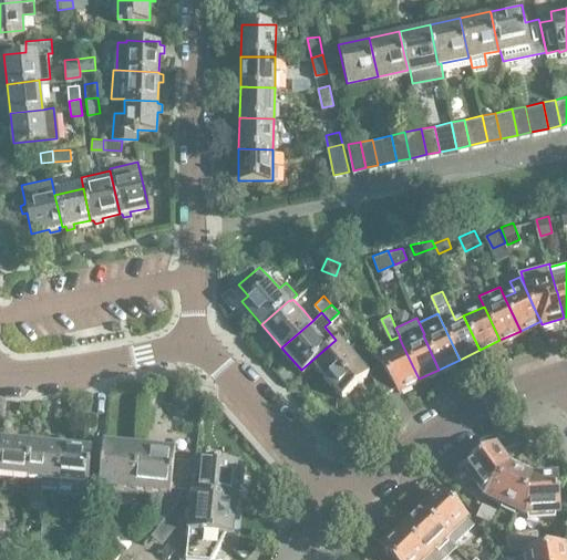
[(336,340),(311,361),(341,395),(369,371),(339,336),(336,340)]
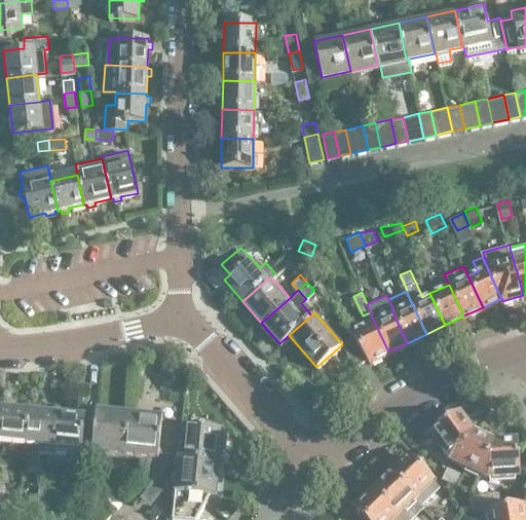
[(373,320),(349,331),(353,337),(366,356),(367,356),(370,361),(388,351),(373,320)]
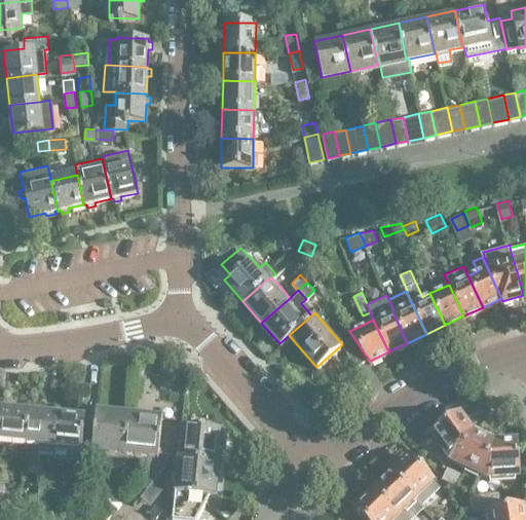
[(353,337),(343,345),(355,364),(366,356),(353,337)]
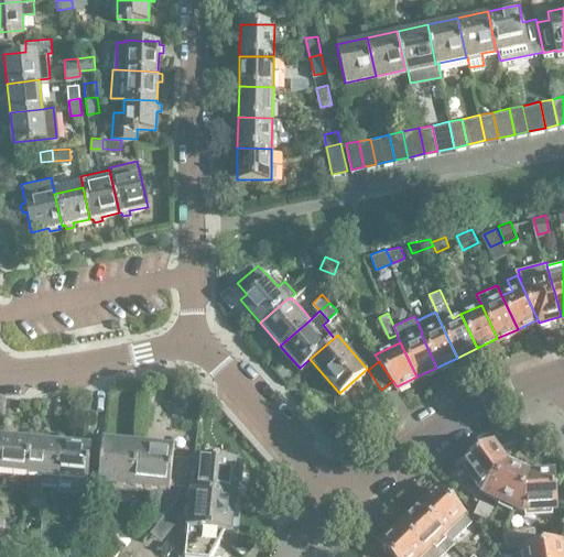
[(1,433),(0,440),(0,470),(26,473),(31,436),(1,433)]
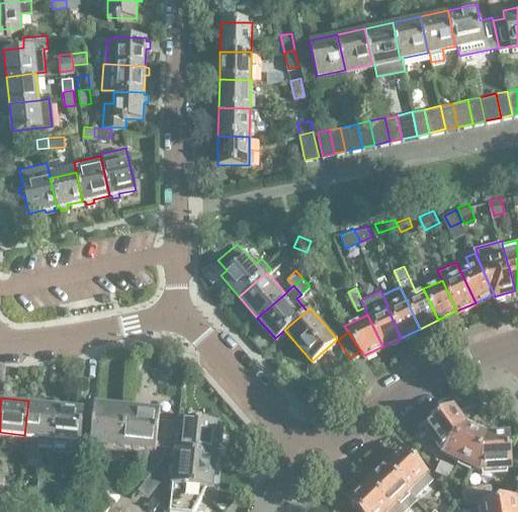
[(28,401),(24,435),(39,436),(38,443),(52,443),(56,404),(28,401)]
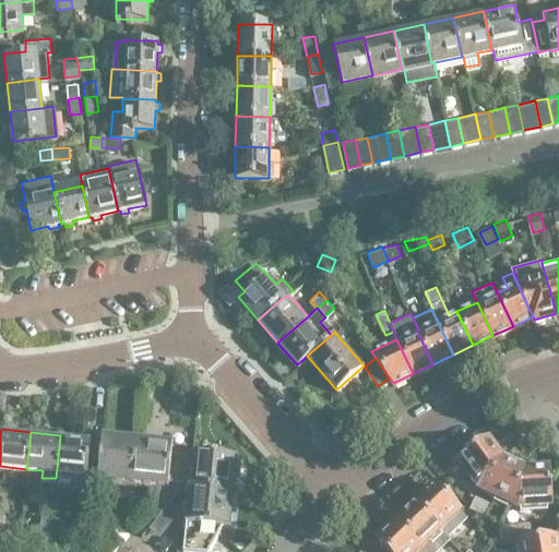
[(100,442),(97,468),(96,478),(131,481),(135,436),(102,433),(100,442)]
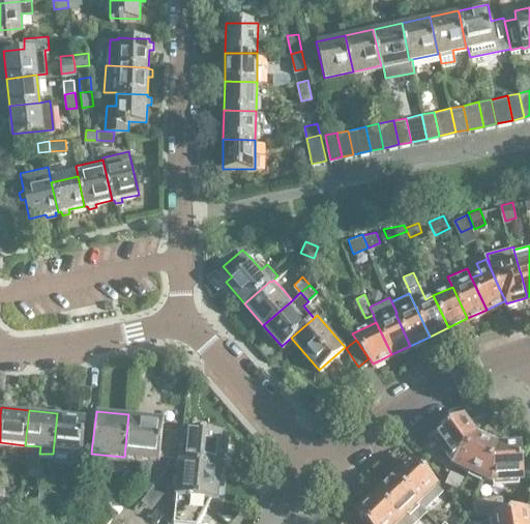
[(53,454),(52,459),(80,462),(82,443),(92,444),(95,419),(85,418),(85,416),(57,413),(53,454)]
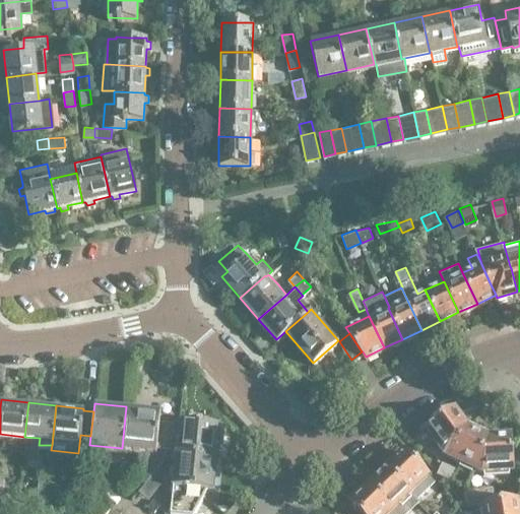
[(126,406),(122,448),(148,451),(146,459),(140,459),(138,474),(145,480),(167,456),(168,446),(175,447),(177,423),(157,421),(158,409),(126,406)]
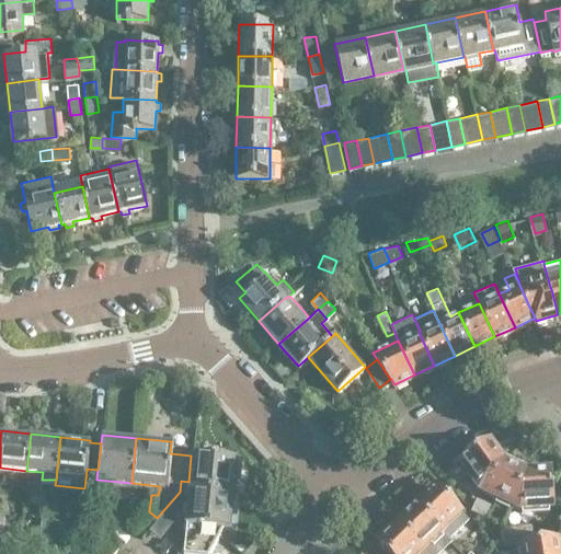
[(504,458),(491,439),(460,462),(480,488),(489,493),(504,458)]
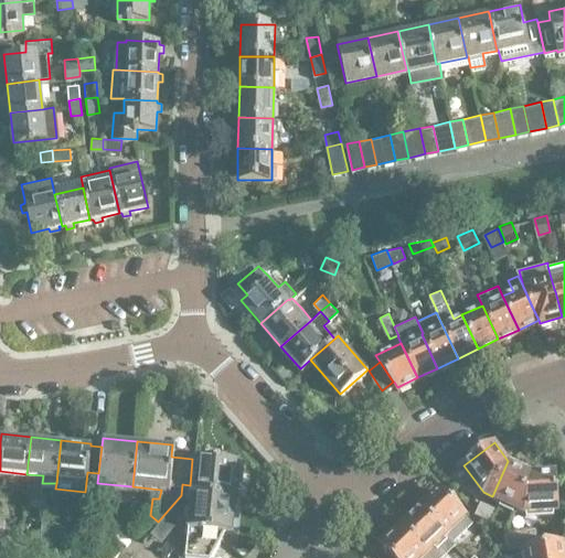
[(193,455),(192,459),(190,485),(189,491),(234,495),(238,460),(193,455)]
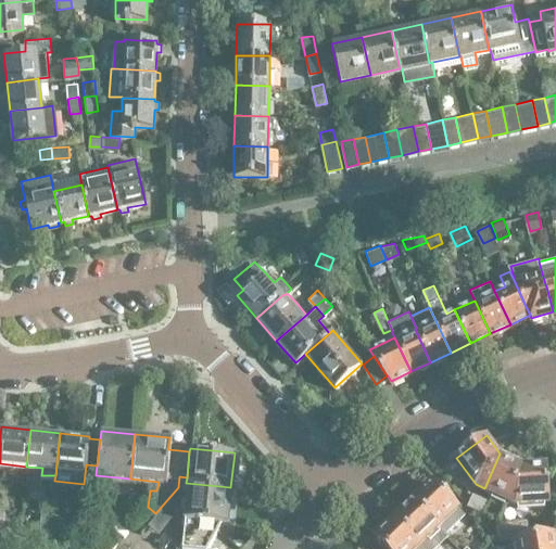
[(522,463),(500,454),(484,488),(506,498),(522,463)]
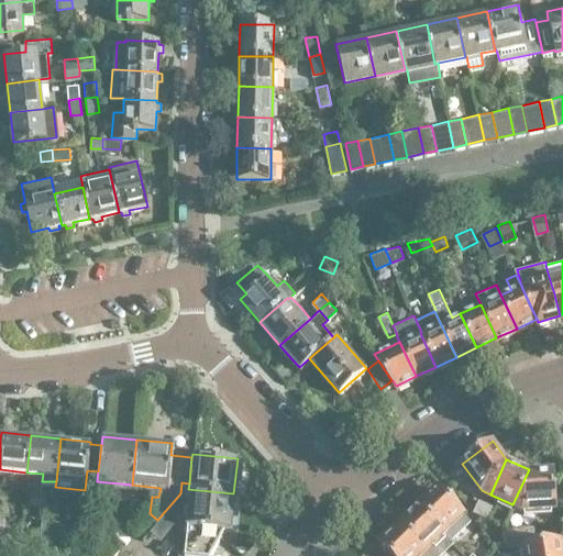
[(553,468),(529,469),(512,504),(521,508),(555,506),(553,468)]
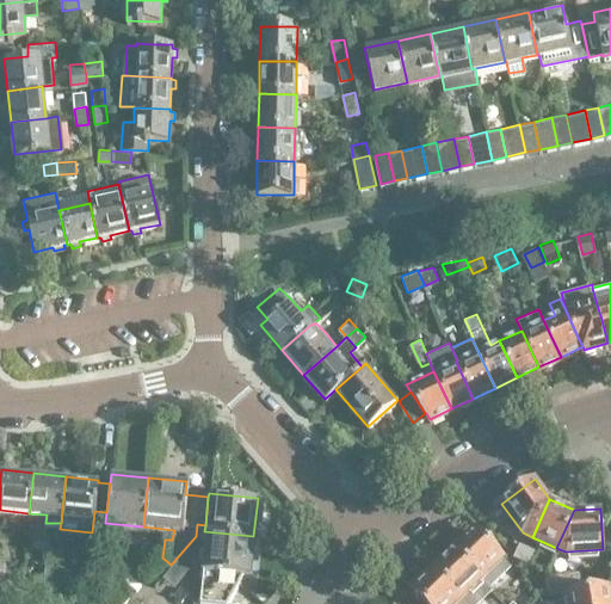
[(463,540),(454,548),(482,578),(489,585),(511,566),(475,528),(473,530),(470,528),(461,537),(463,540)]
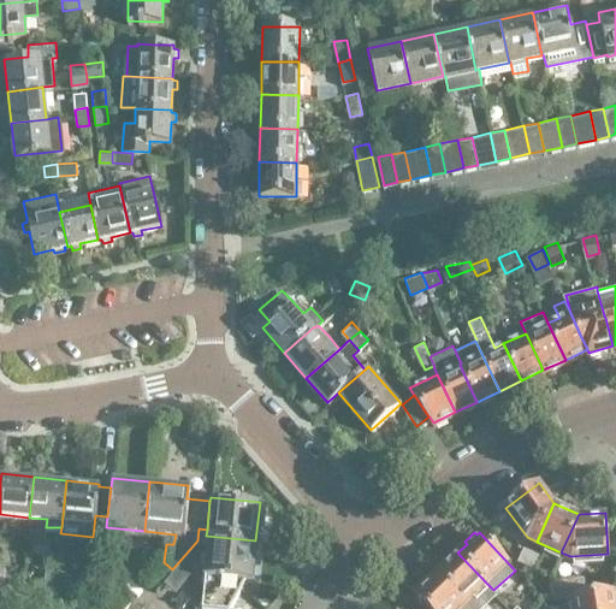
[(206,536),(202,574),(206,575),(203,607),(226,608),(229,608),(246,579),(252,579),(255,540),(206,536)]
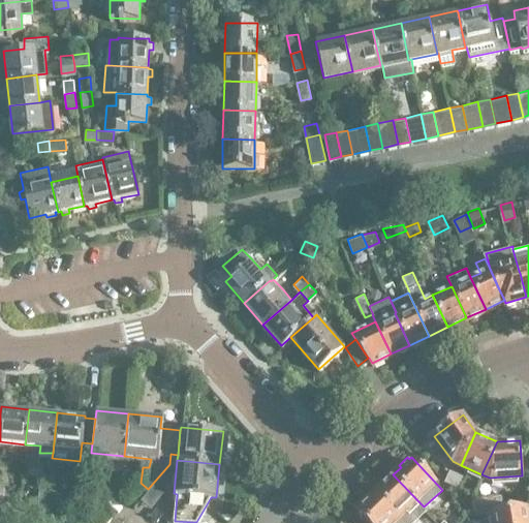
[(450,468),(445,480),(453,483),(457,471),(450,468)]
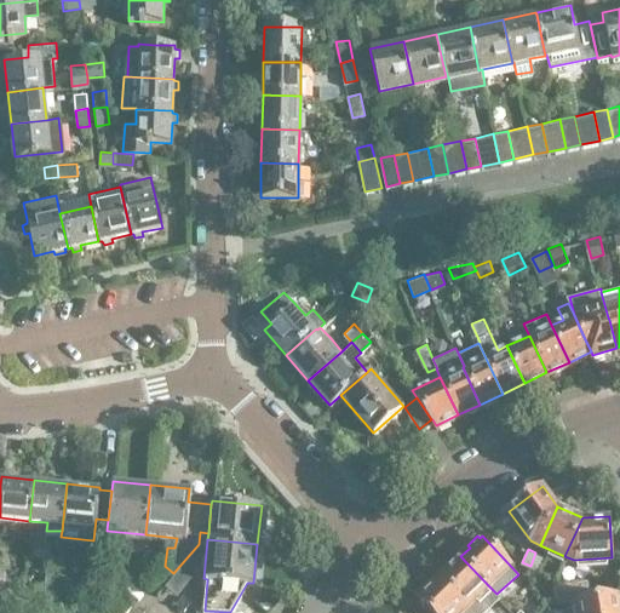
[(545,557),(535,553),(530,566),(539,569),(545,557)]
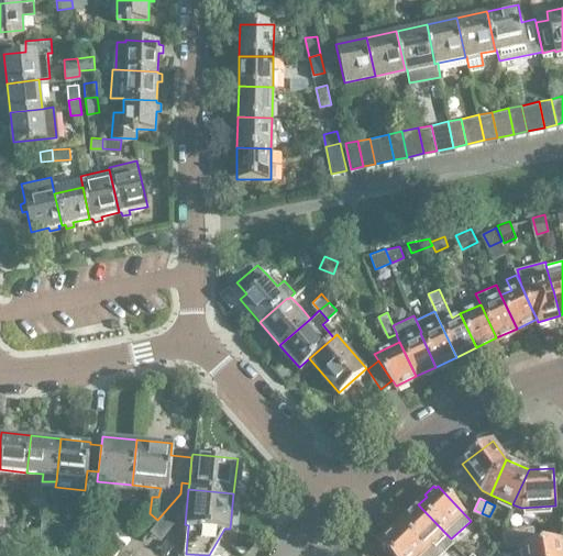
[(407,515),(399,523),(426,551),(430,555),(435,555),(452,541),(451,538),(444,532),(418,504),(417,507),(414,503),(405,512),(407,515)]
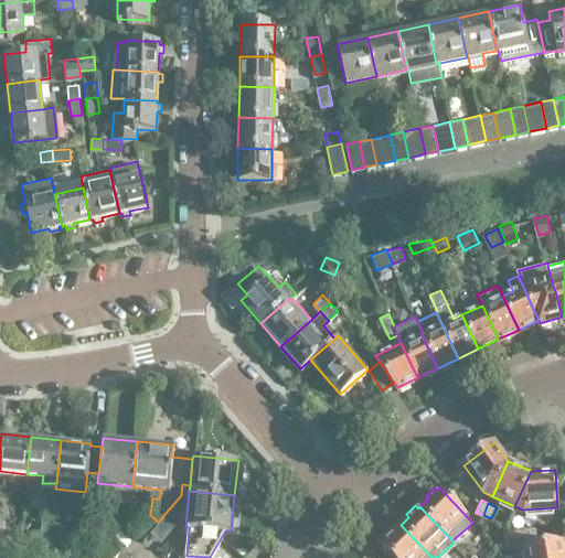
[(43,519),(41,533),(53,535),(53,521),(43,519)]
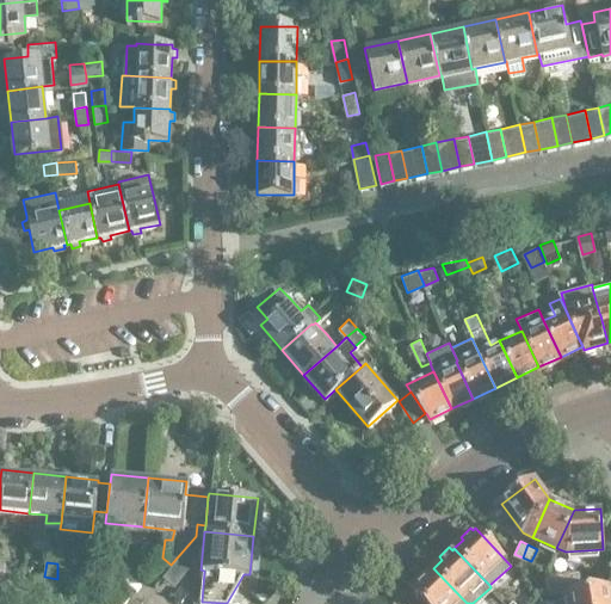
[(57,564),(57,579),(69,580),(71,565),(57,564)]
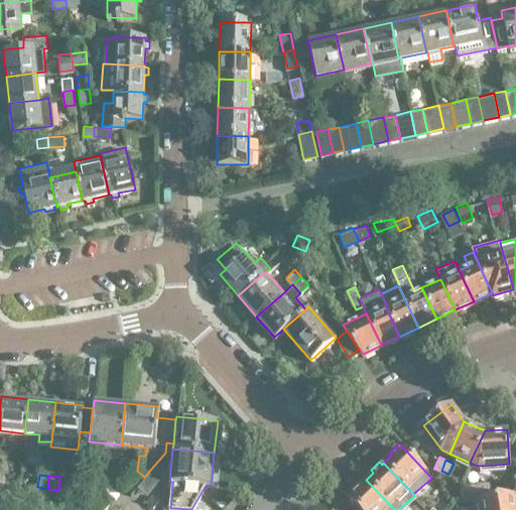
[(356,485),(348,493),(350,495),(348,497),(361,509),(394,509),(390,505),(366,480),(358,487),(356,485)]
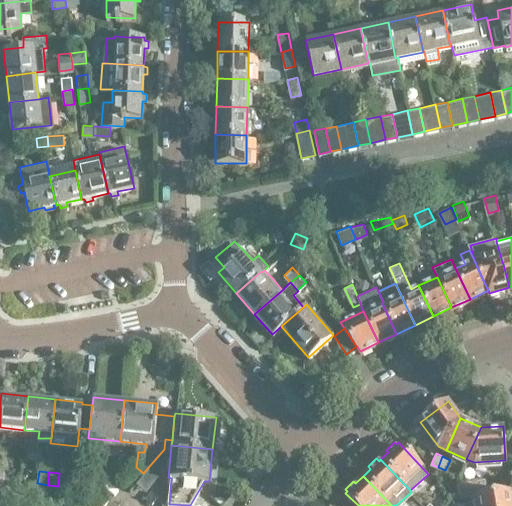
[(460,496),(487,492),(485,478),(457,483),(460,496)]
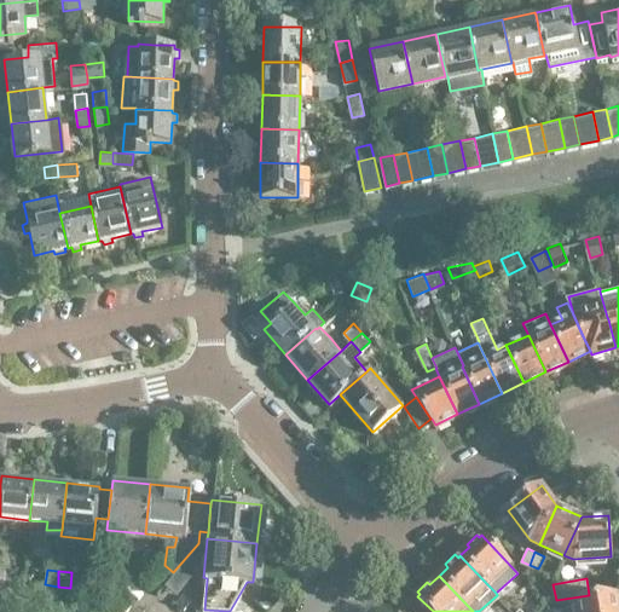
[(100,585),(98,611),(116,611),(127,600),(111,588),(100,585)]
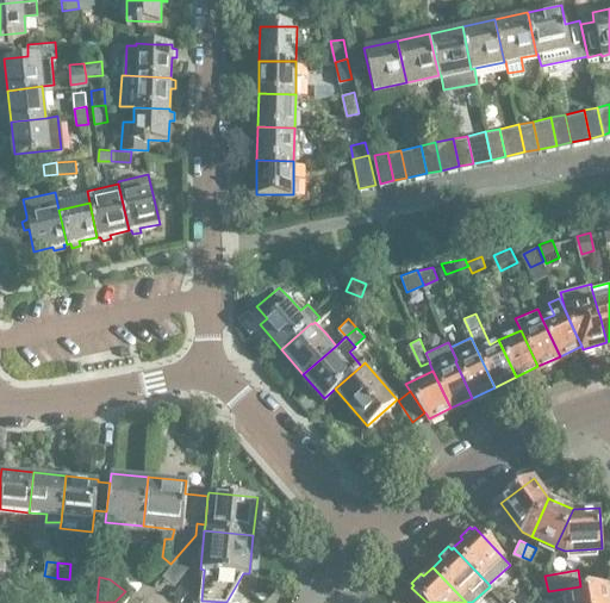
[(567,591),(568,602),(609,602),(609,601),(608,585),(567,591)]
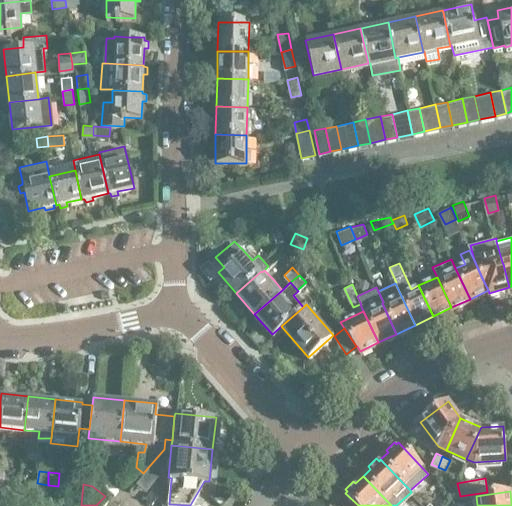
[(105,496),(96,505),(114,505),(115,504),(105,496)]
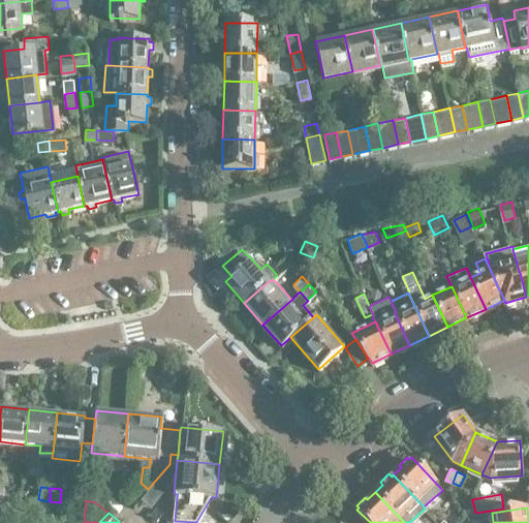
[(457,522),(458,522),(447,513),(438,522),(457,522)]
